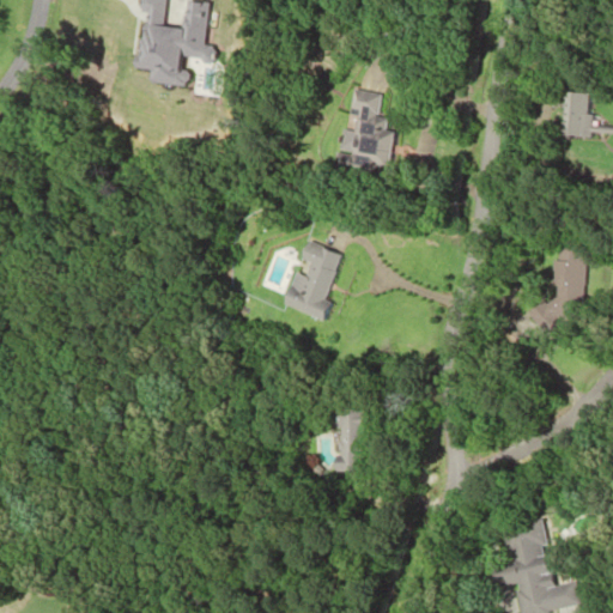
[(380,93),(351,90),(346,132),(344,132),(340,157),(387,162),(390,128),(375,127),(380,93)]
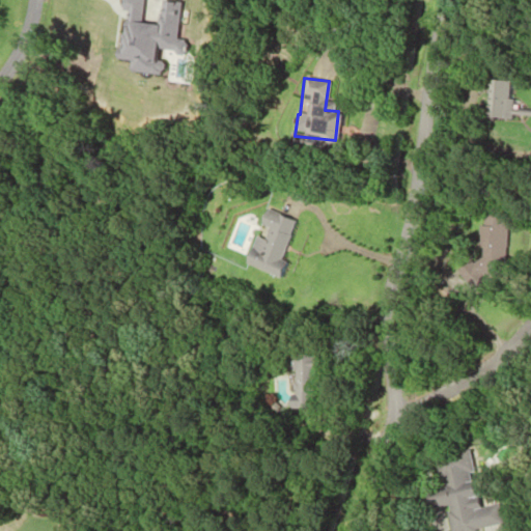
[(486,120),(510,120),(510,80),(486,80),(486,120)]
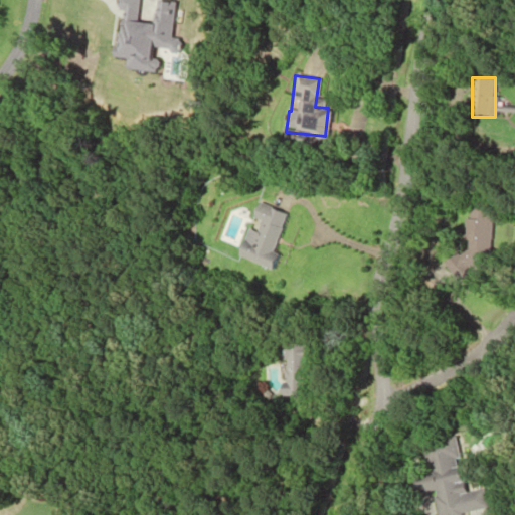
[(268,251),(282,213),(252,203),(247,217),(254,220),(251,230),(242,227),(232,256),(268,270),(274,253),(268,251)]
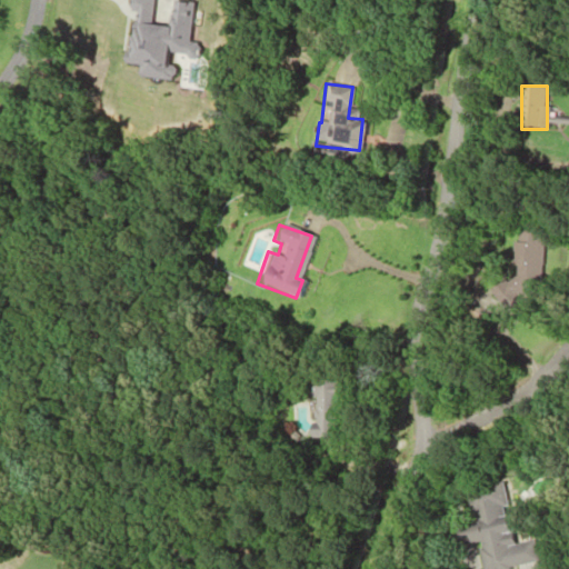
[(538,287),(541,231),(512,229),(509,285),(538,287)]
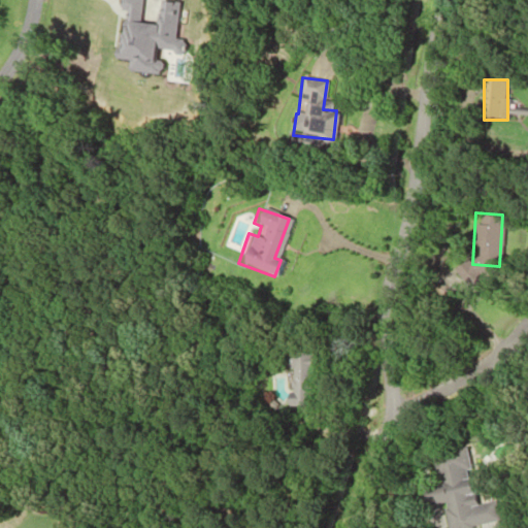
[(316,353),(277,351),(277,370),(287,370),(286,404),(314,406),(316,353)]
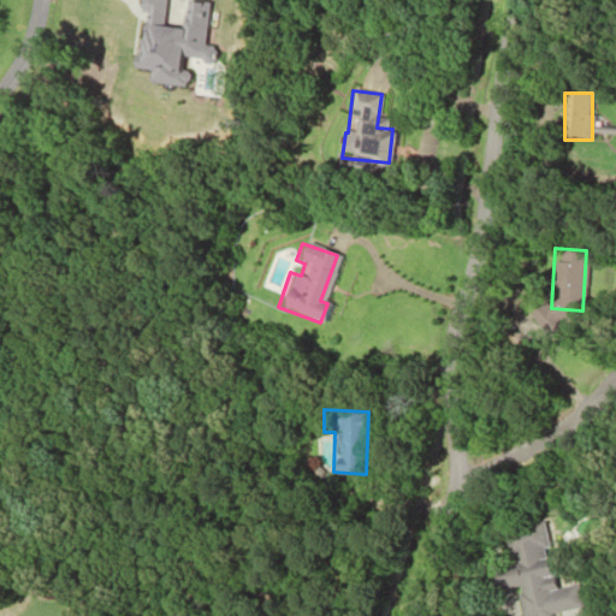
[(554,588),(543,521),(504,527),(509,564),(492,567),(496,587),(519,585),(522,615),(546,615),(581,611),(578,585),(554,588)]
